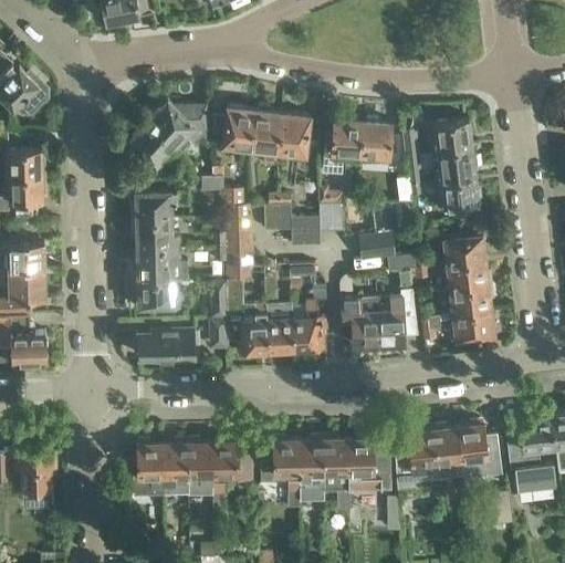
[(101,0),(106,23),(153,14),(149,0),(101,0)]
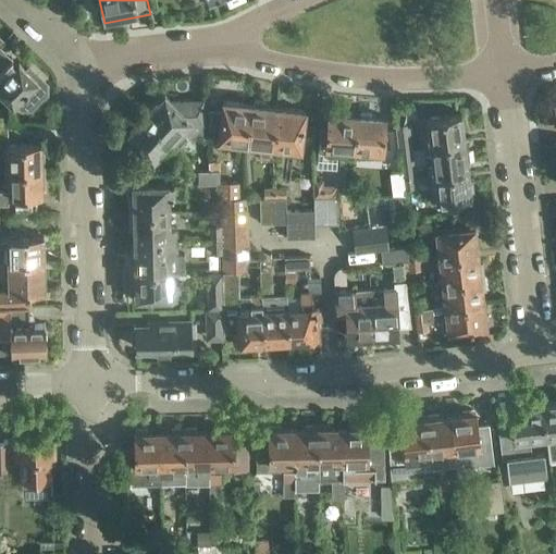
[(0,97),(1,96),(15,110),(17,106),(24,111),(32,111),(46,97),(47,87),(31,71),(28,73),(20,64),(16,69),(12,64),(13,62),(12,61),(7,68),(0,61),(0,97)]
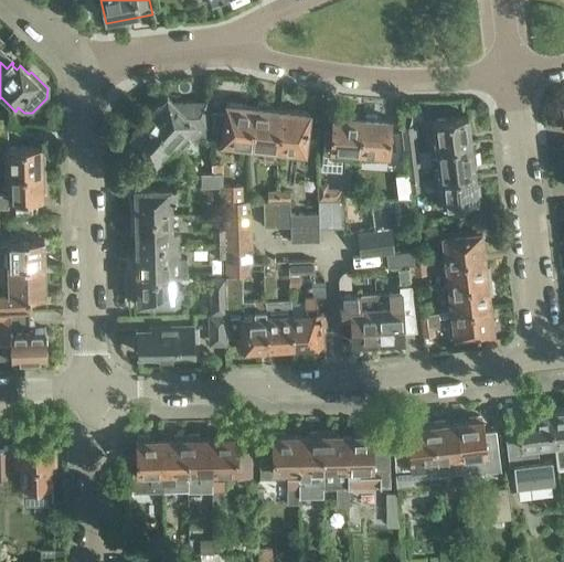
[(159,105),(147,118),(176,146),(182,151),(193,140),(197,142),(208,142),(206,104),(173,105),(168,98),(160,106),(159,105)]
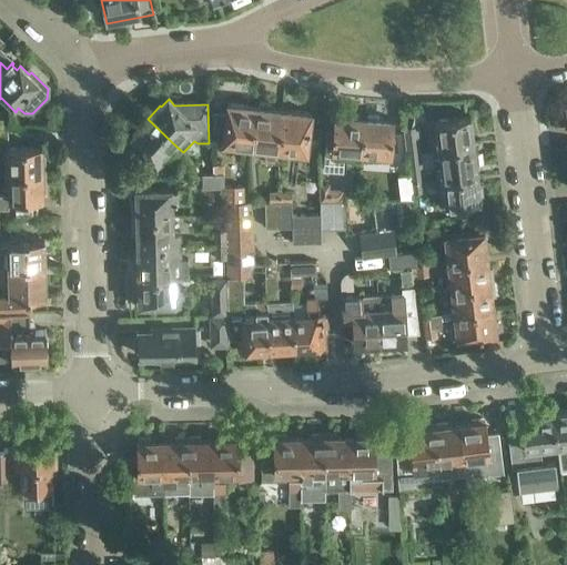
[(226,117),(213,114),(214,134),(224,135),(223,145),(251,149),(255,110),(228,107),(226,117)]
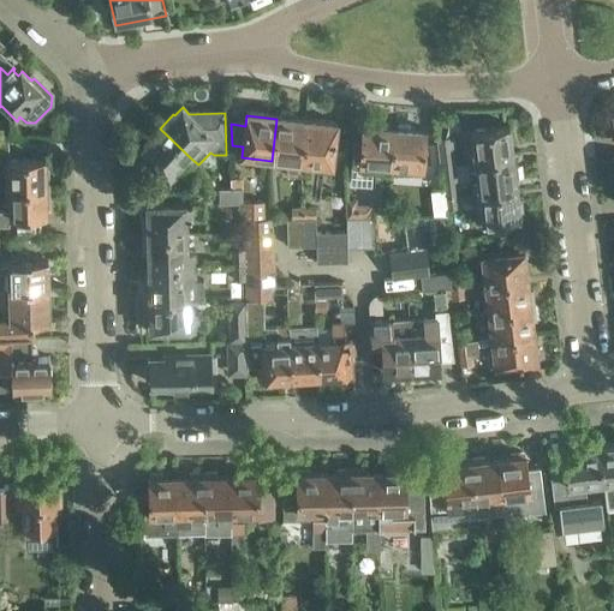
[(276,119),(272,161),(288,163),(287,177),(300,179),(302,165),(307,121),(293,120),(293,117),(282,115),(282,119),(276,119)]
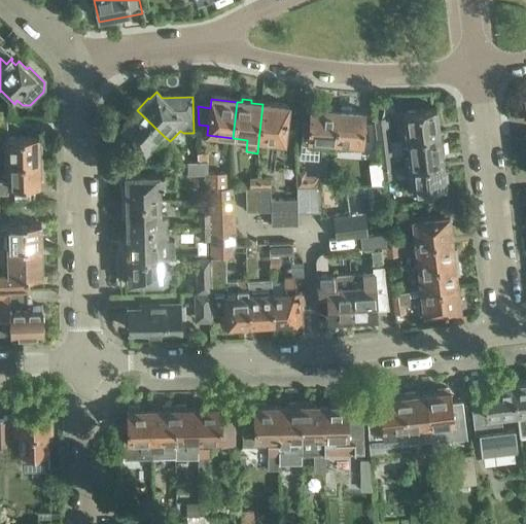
[(285,144),(289,107),(263,104),(258,141),(285,144)]
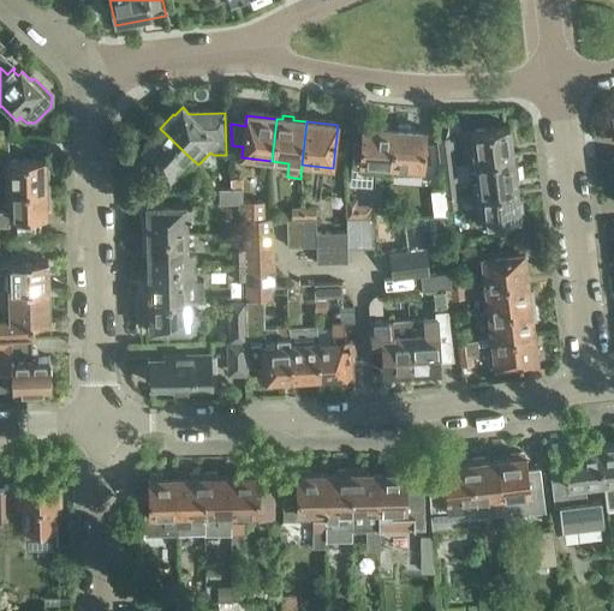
[(170,181),(191,159),(160,129),(145,143),(148,144),(139,153),(147,159),(147,189),(170,189),(170,181)]
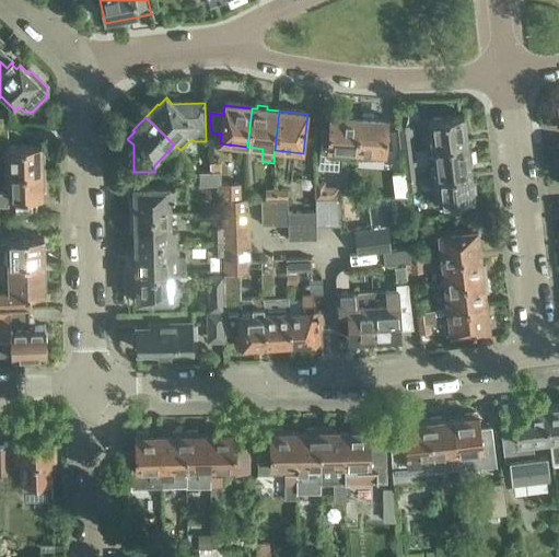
[(319,155),(319,171),(339,173),(340,158),(357,159),(359,118),(330,117),(329,130),(322,129),(319,155)]
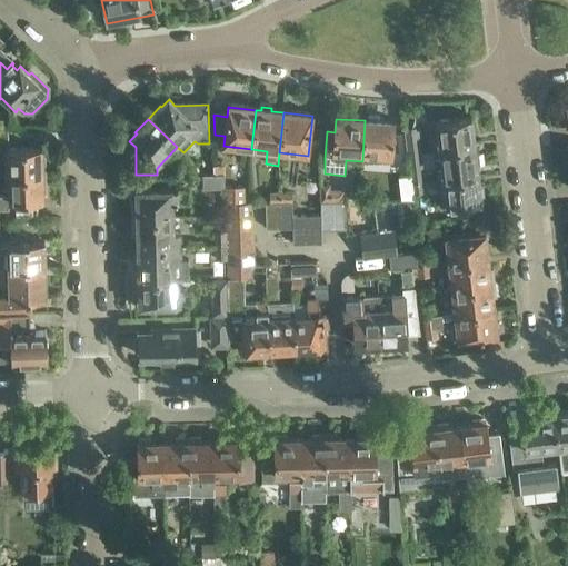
[(369,121),(365,120),(362,161),(391,162),(395,122),(378,121),(378,119),(369,119),(369,121)]
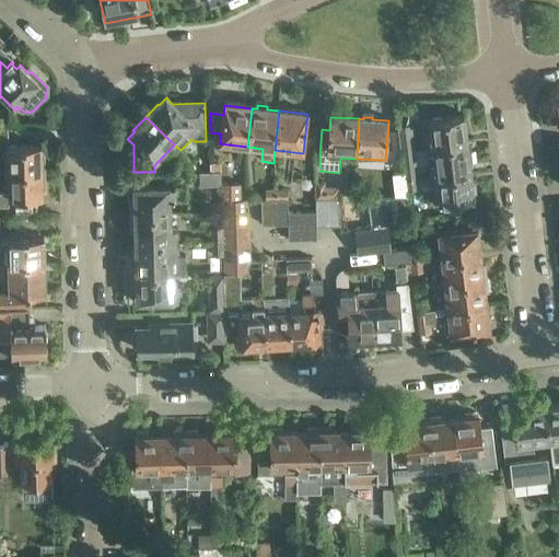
[(423,123),(427,149),(467,144),(466,131),(468,131),(467,120),(464,120),(464,117),(429,122),(423,123)]
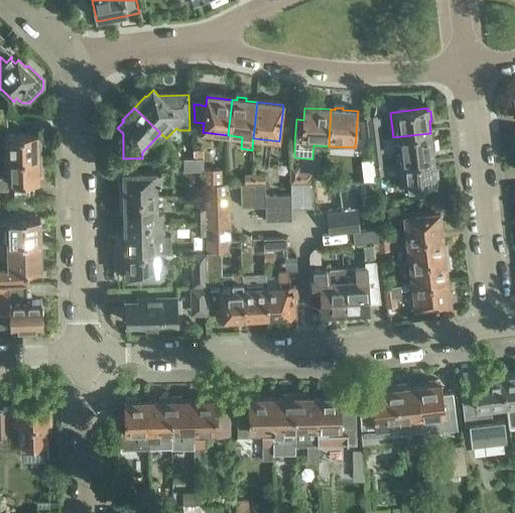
[(379,118),(368,119),(370,141),(381,140),(379,118)]
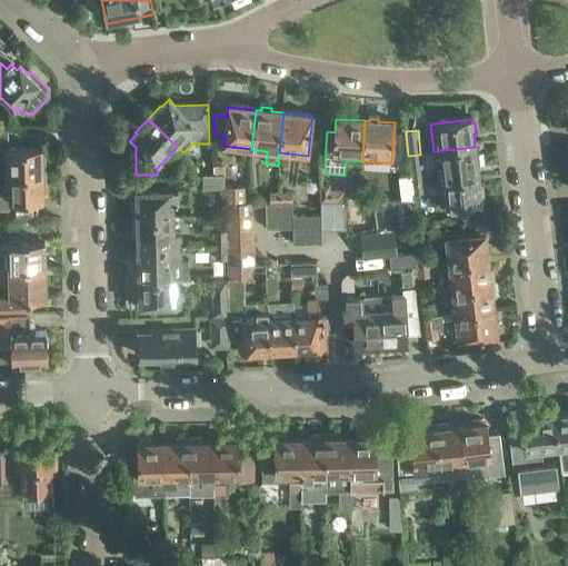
[(46,176),(46,158),(42,158),(42,149),(7,150),(7,133),(0,133),(0,160),(7,160),(8,177),(46,176)]
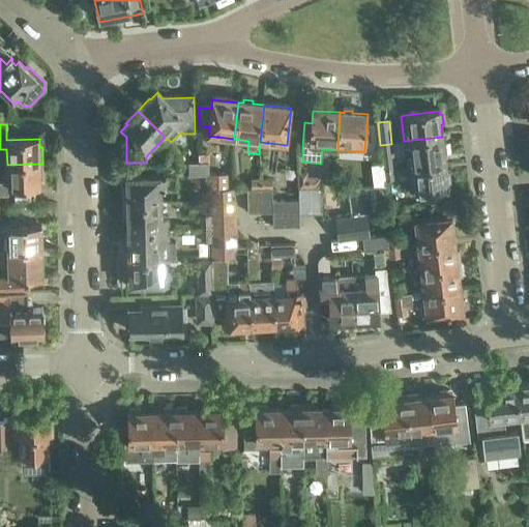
[(442,137),(404,141),(408,170),(445,166),(444,155),(447,155),(446,145),(443,146),(442,137)]
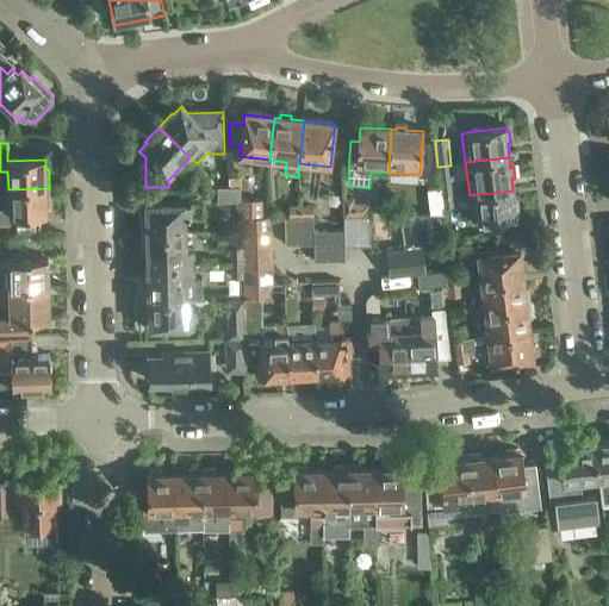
[(229,175),(229,189),(241,189),(241,175),(229,175)]
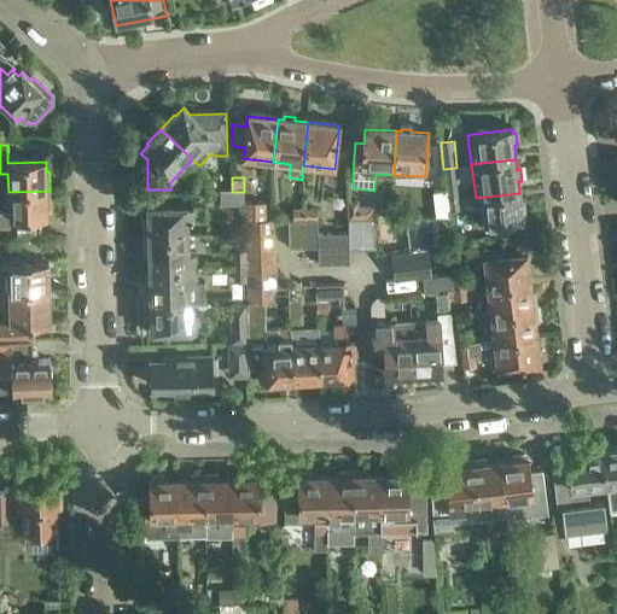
[(446,191),(447,194),(447,202),(460,200),(459,189),(446,191)]
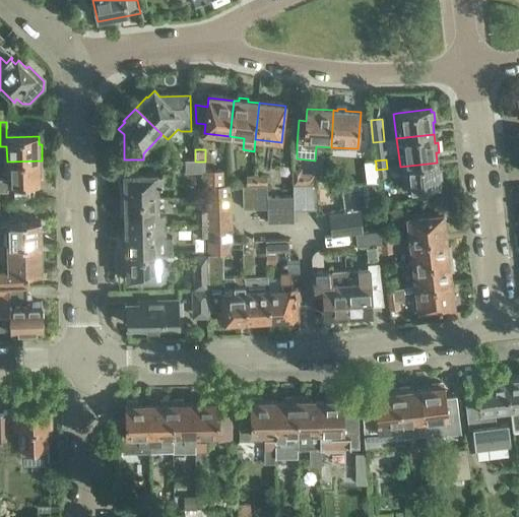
[(0,162),(0,189),(8,189),(8,186),(40,186),(40,177),(43,177),(42,160),(7,162),(0,162)]
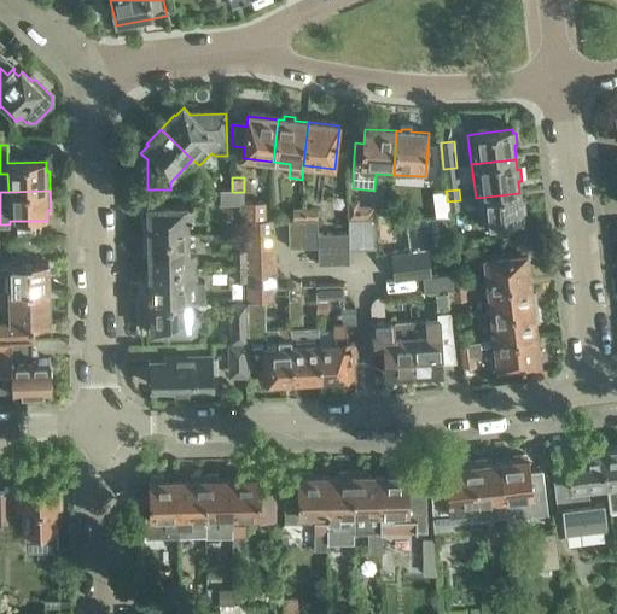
[(232,192),(220,192),(221,206),(245,206),(245,203),(244,192),(232,192)]
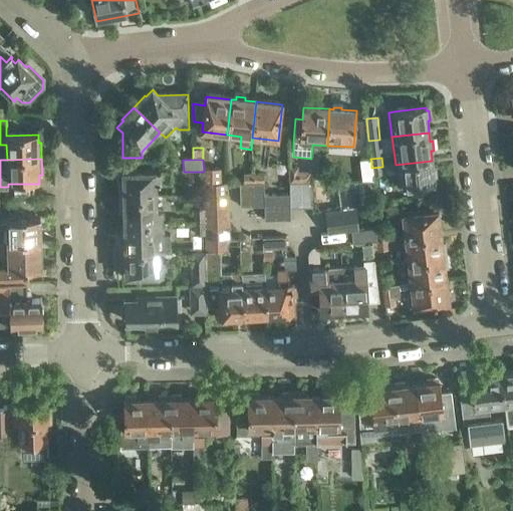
[(434,172),(432,161),(396,165),(399,190),(404,189),(404,190),(435,186),(435,182),(437,182),(436,172),(434,172)]
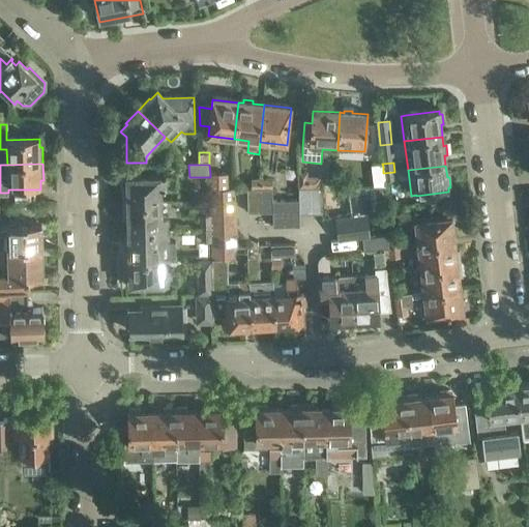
[(385,188),(385,183),(383,173),(383,167),(372,168),(374,189),(381,189),(385,188)]
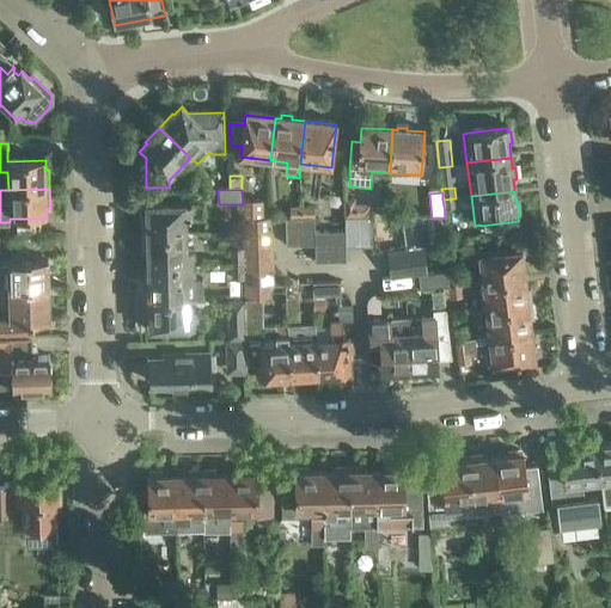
[(457,210),(456,198),(443,200),(445,212),(457,210)]
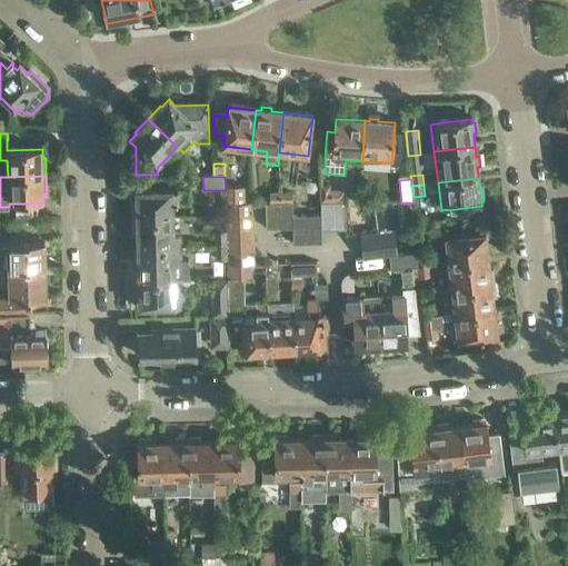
[(226,187),(226,190),(226,207),(243,207),(243,187),(226,187)]
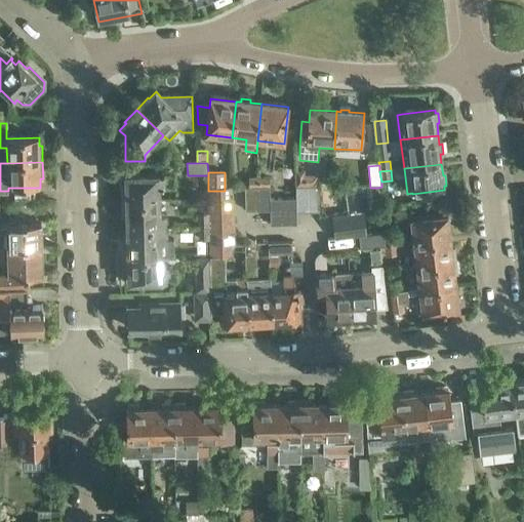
[(306,173),(296,173),(296,189),(298,189),(318,188),(318,177),(306,177),(306,173)]
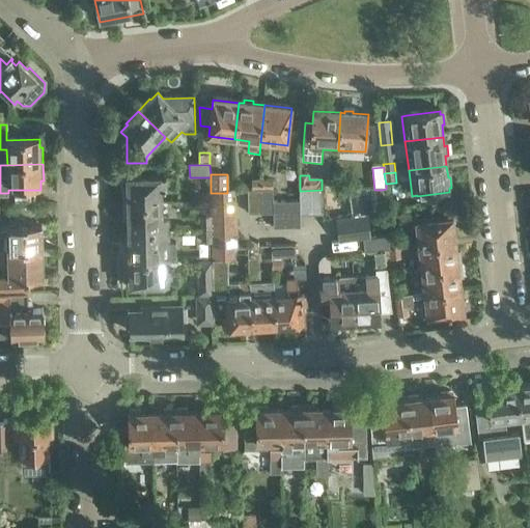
[(128,189),(122,189),(123,205),(162,204),(161,190),(176,190),(175,178),(161,179),(161,178),(127,179),(128,189)]
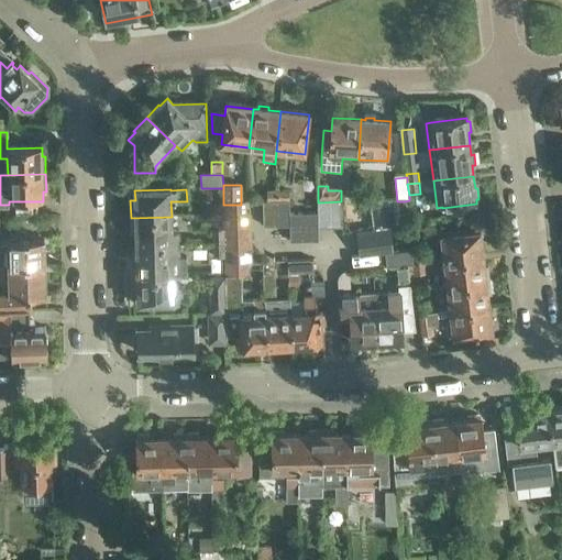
[(289,193),(277,194),(278,204),(289,202),(289,193)]
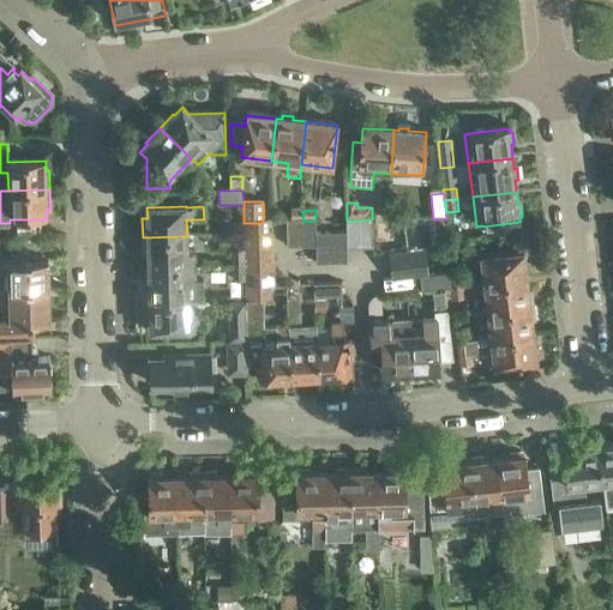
[(292,211),(292,222),(300,222),(304,222),(302,211),(292,211)]
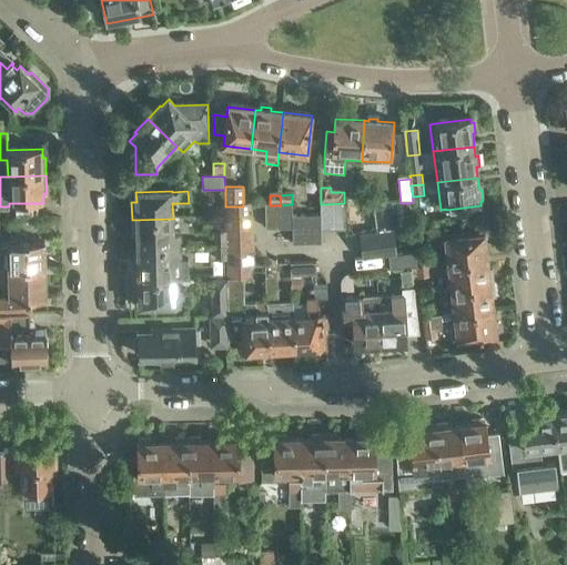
[(382,203),(374,204),(376,220),(411,215),(408,203),(401,203),(382,203)]
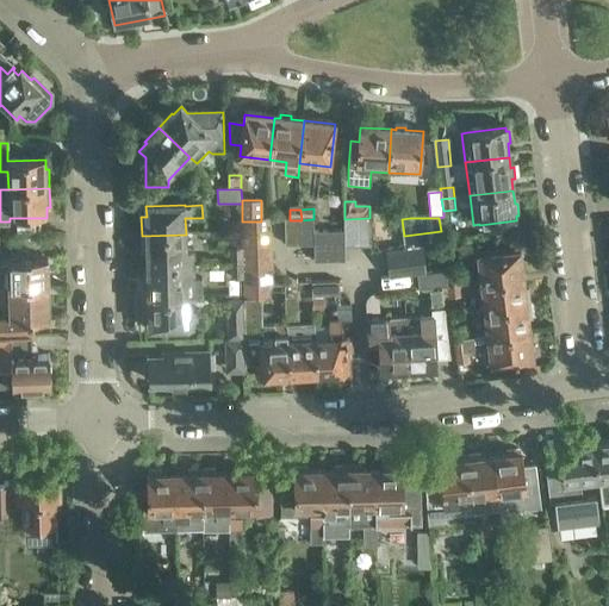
[(299,248),(314,248),(314,235),(314,219),(302,220),(298,220),(299,248)]
